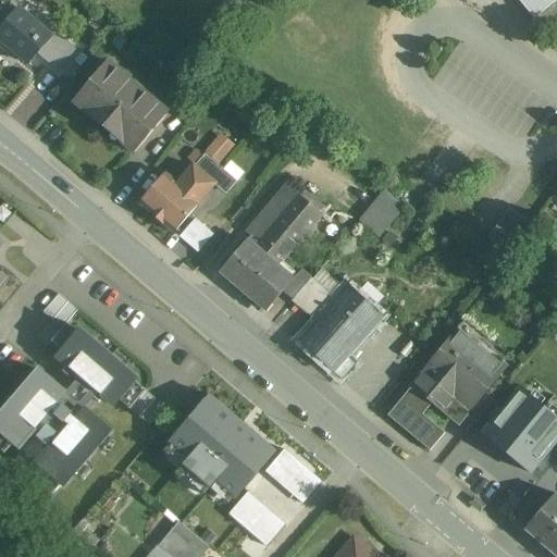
[(221,0),(230,9),(239,0),(221,0)]
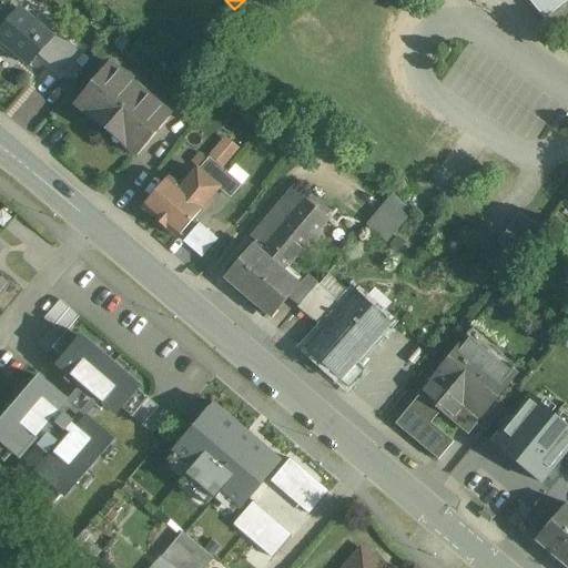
[(567,0),(529,0),(545,19),(567,0)]
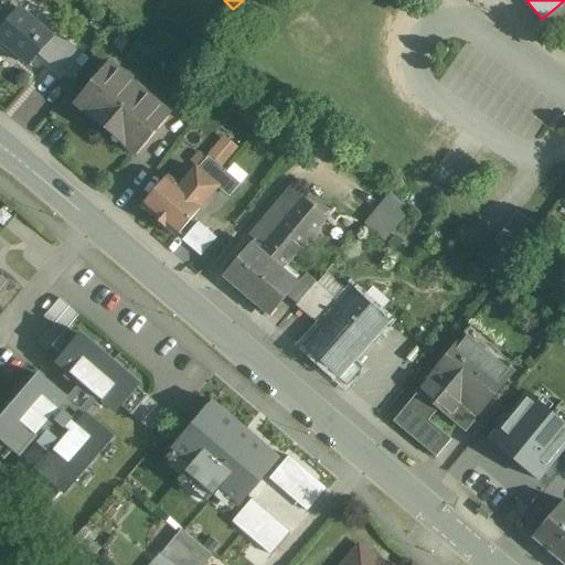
[(9,48),(25,62),(29,64),(28,65),(29,66),(42,51),(50,56),(63,41),(55,34),(51,38),(20,11),(20,10),(19,9),(0,31),(0,46),(6,52),(9,48)]
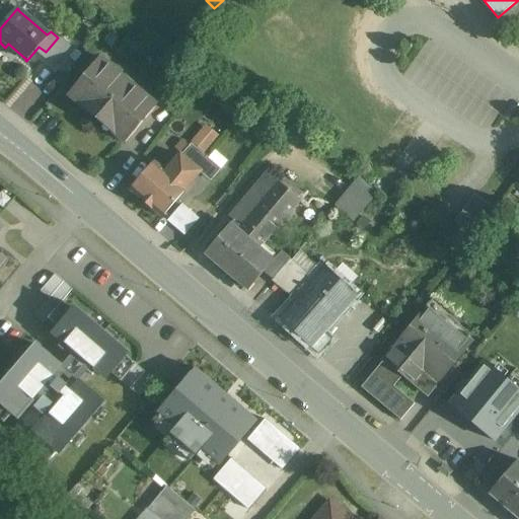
[(69,48),(64,43),(63,43),(58,38),(43,56),(52,64),(53,66),(69,48)]
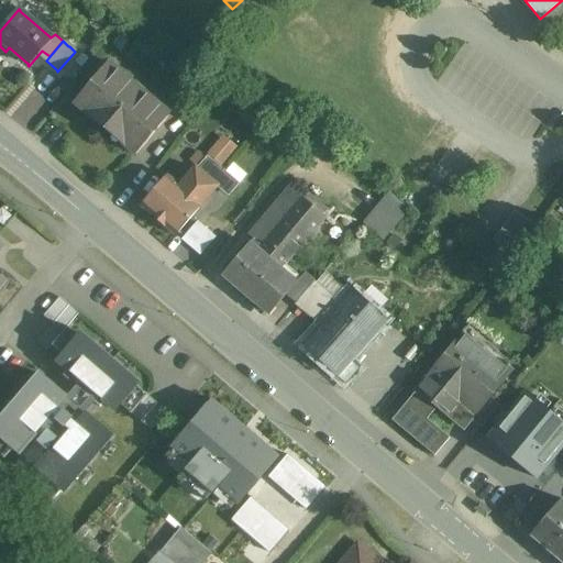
[(169,116),(116,68),(114,68),(109,63),(75,103),(105,128),(105,129),(103,130),(106,131),(106,130),(107,130),(136,155),(169,116)]
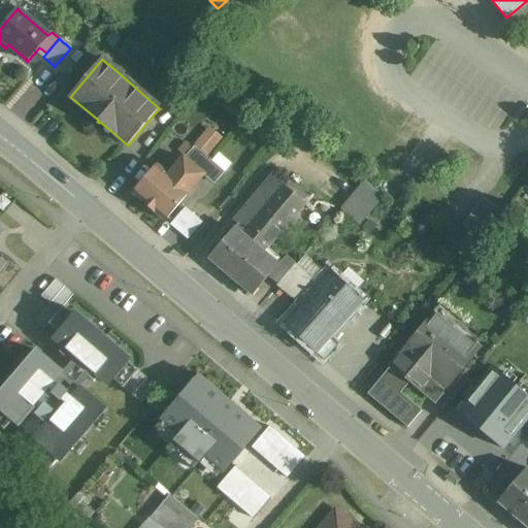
[(203,175),(212,184),(213,185),(225,172),(194,146),(185,159),(203,174),(203,175)]
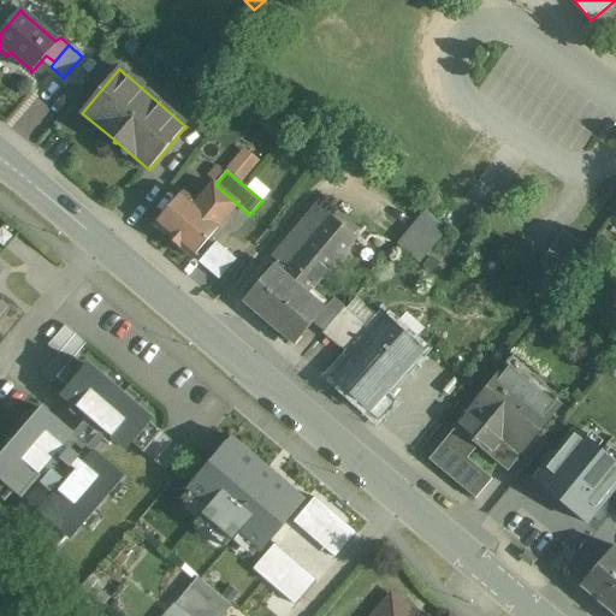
[(203,202),(202,203),(202,205),(199,207),(183,194),(155,226),(193,258),(237,205),(214,185),(201,201),(203,202)]
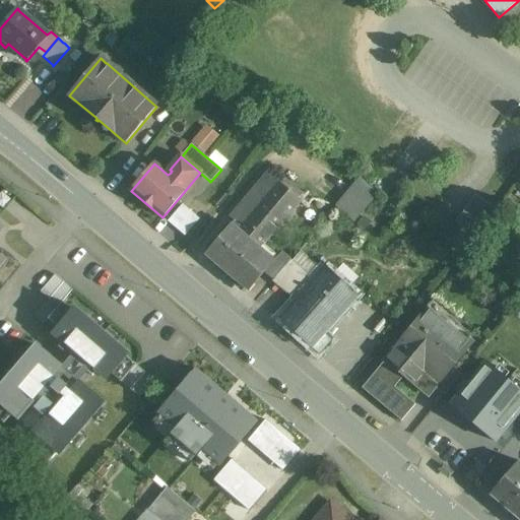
[(300,201),(277,182),(268,174),(231,218),(240,226),(238,231),(259,249),(300,201)]
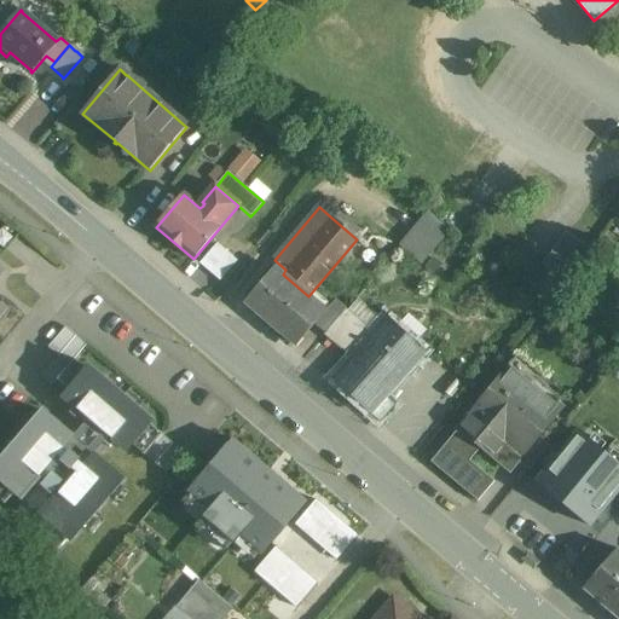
[(421,265),(435,248),(450,231),(428,213),(399,247),(421,265)]
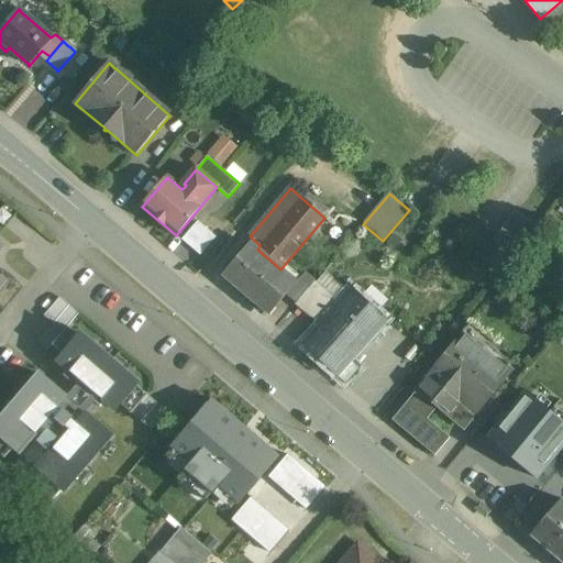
[(201,255),(218,236),(198,220),(181,239),(201,255)]
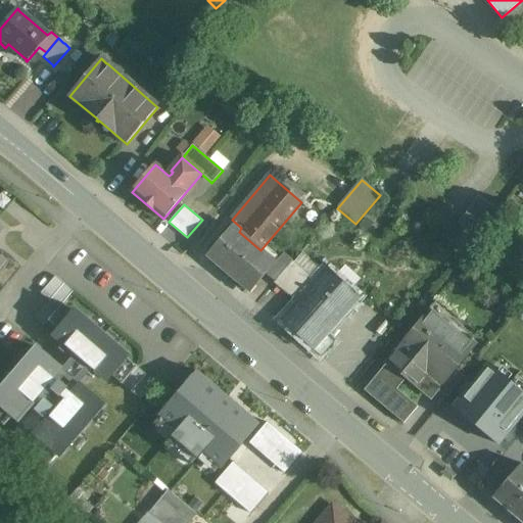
[(0,223),(0,265),(4,268),(16,252),(0,239),(0,237),(7,229),(0,223)]
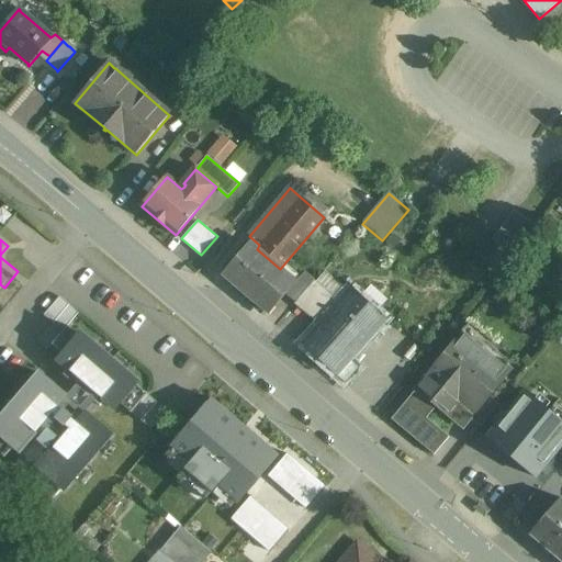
[(295,282),(254,246),(253,246),(249,244),(223,276),(269,314),(295,282)]
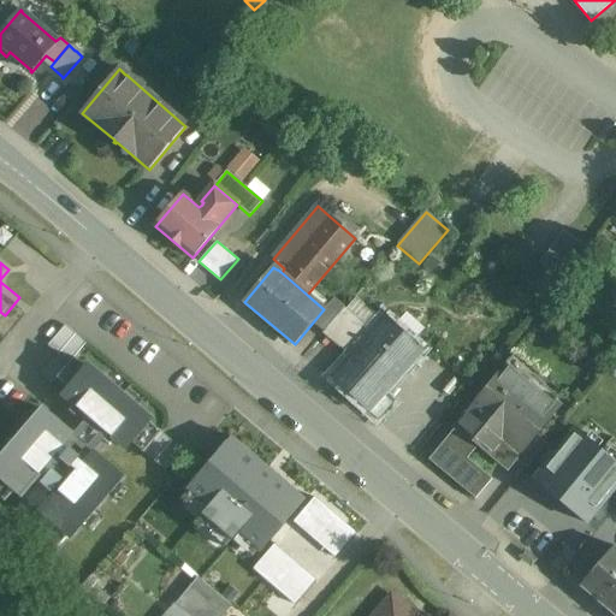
[(335,300),(332,302),(331,302),(313,323),(324,332),(344,308),(335,300)]
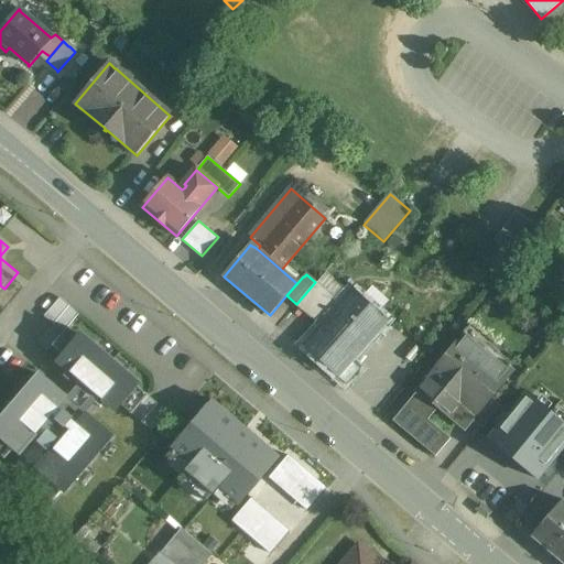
[(315,282),(302,297),(296,304),(321,325),(340,303),(315,282)]
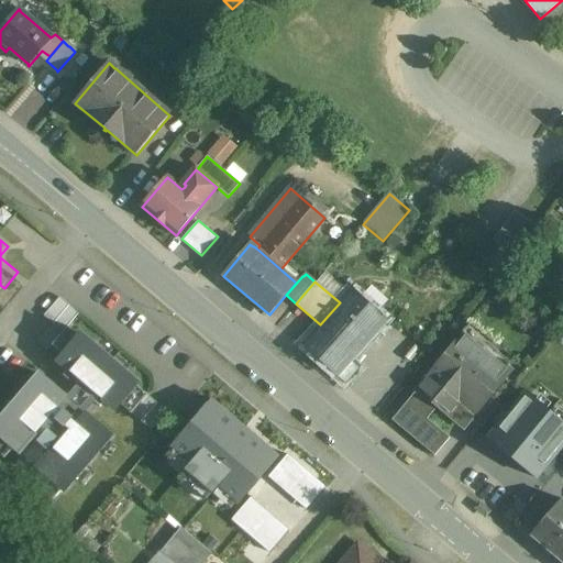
[(352,289),(319,327),(302,345),(345,384),(359,368),(351,361),(386,321),(352,289)]
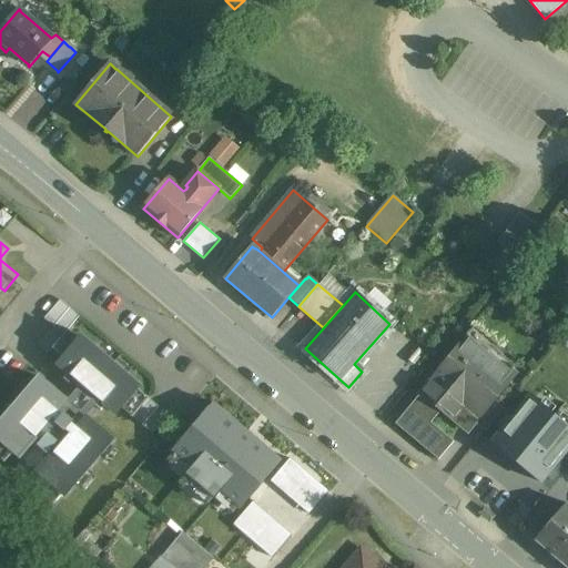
[(61,298),(47,315),(66,332),(80,315),(61,298)]
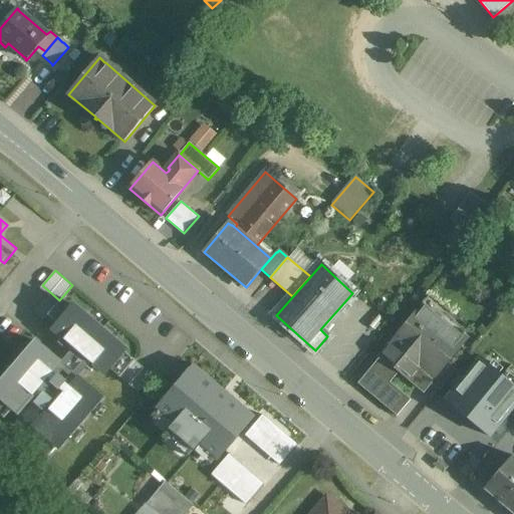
[(126,350),(74,305),(53,330),(66,342),(105,375),(126,350)]
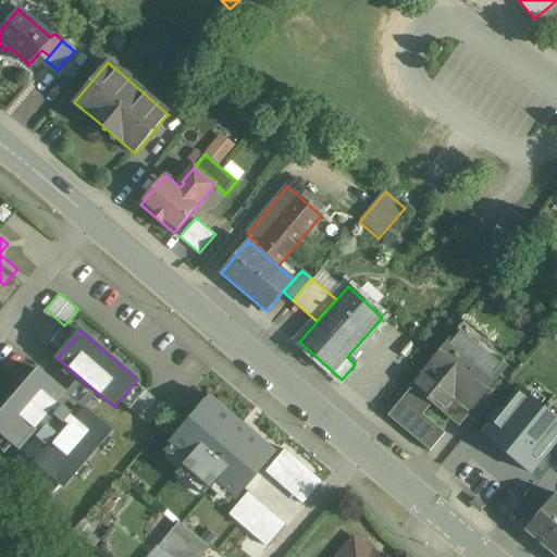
[(443,412),(449,404),(454,399),(469,411),(505,368),(478,346),(475,349),(457,333),(387,417),(430,452),(445,434),(422,416),(433,404),(443,412)]
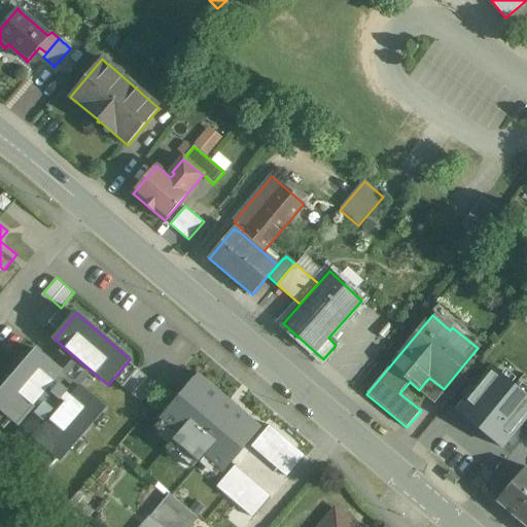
[(37,351),(0,394),(0,409),(19,425),(63,373),(38,351),(37,351)]
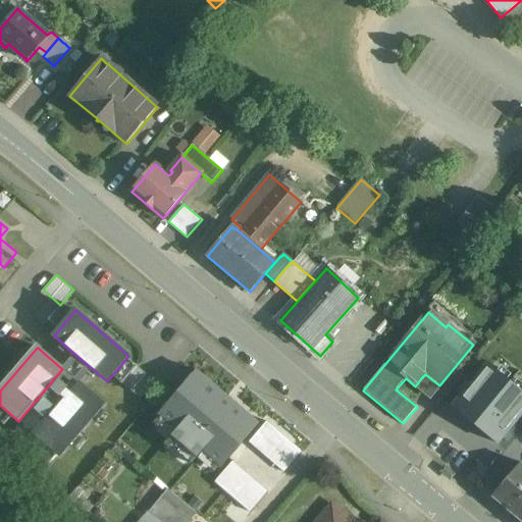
[(521,392),(486,363),(451,407),(499,446),(521,416),(521,392)]
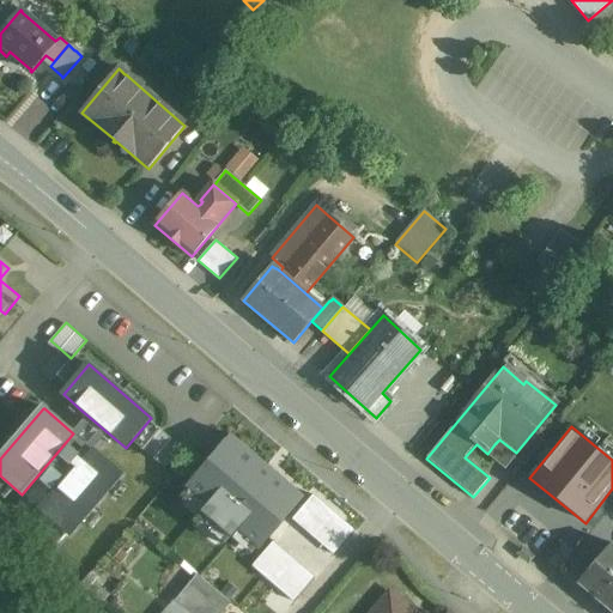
[(158,428),(143,445),(164,463),(180,444),(158,428)]
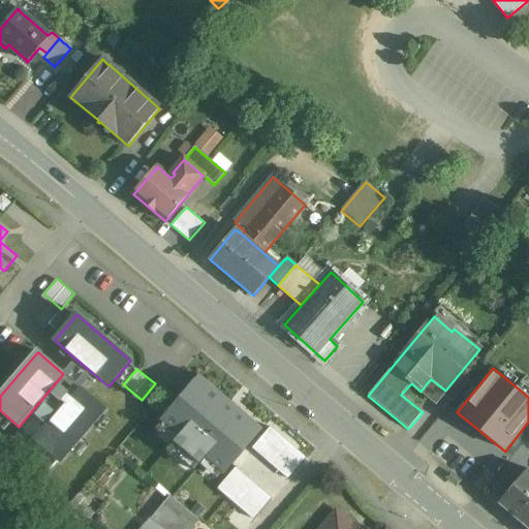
[(452,402),(464,387),(471,378),(462,371),(445,391),(444,391),(442,394),(452,402)]
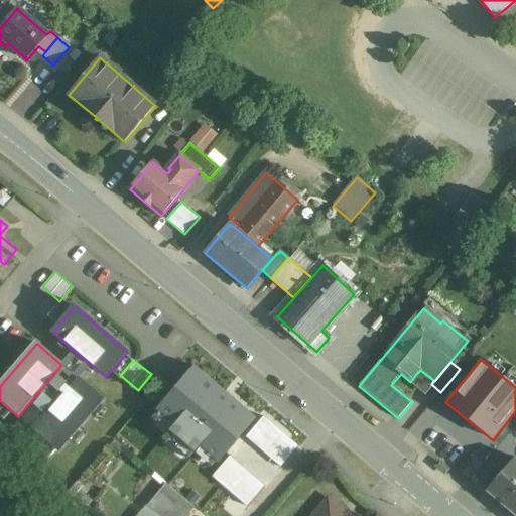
[(155,411),(217,465),(256,420),(195,367),(155,411)]
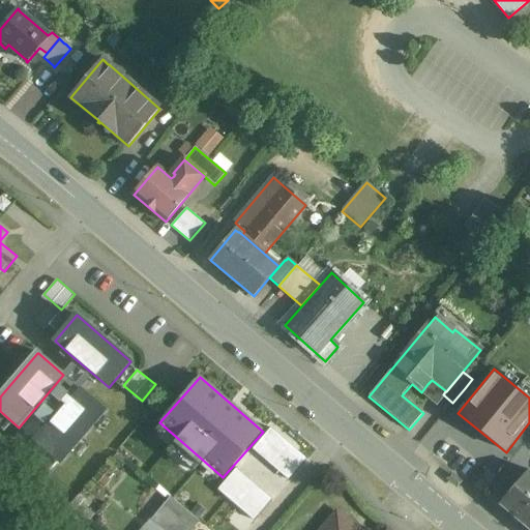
[(106,412),(81,389),(35,442),(61,464),(106,412)]
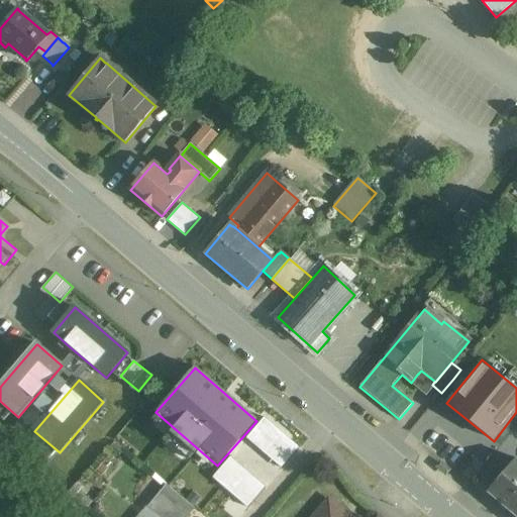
[(264,419),(246,438),(282,469),(299,449),(264,419)]
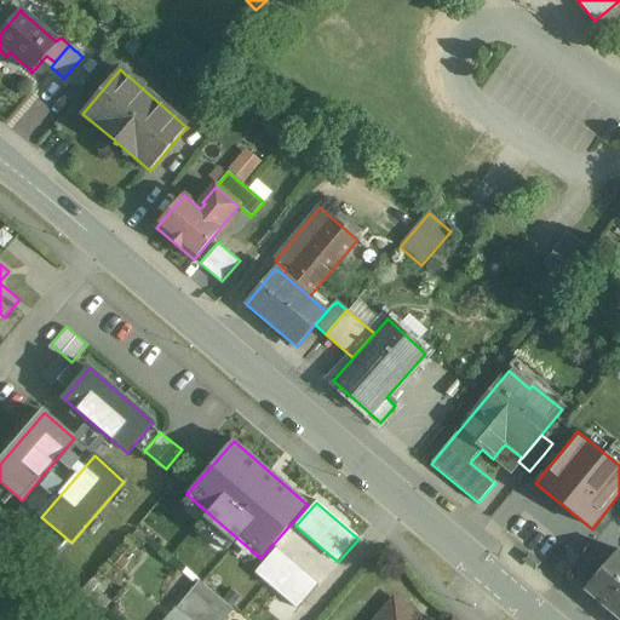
[(298,610),(319,585),(275,549),(254,574),(298,610)]
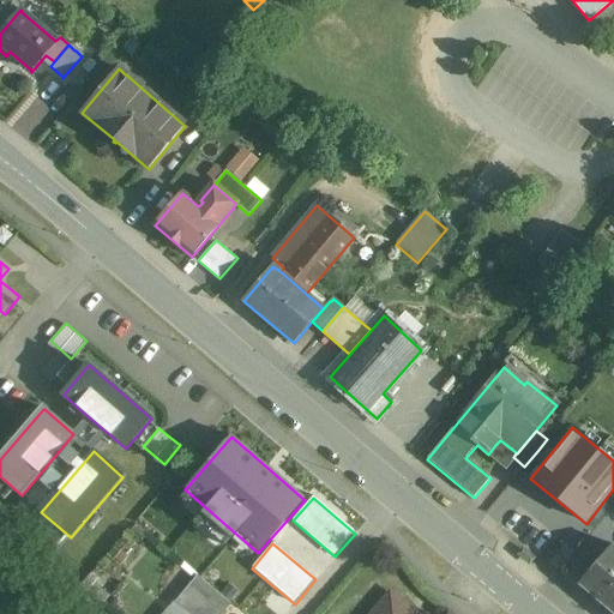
[(613,613),(613,546),(579,585),(613,613)]
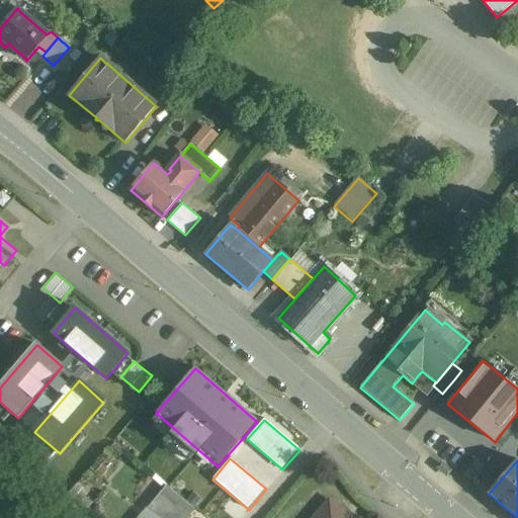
[(360,517),(333,495),(312,517),(360,517)]
